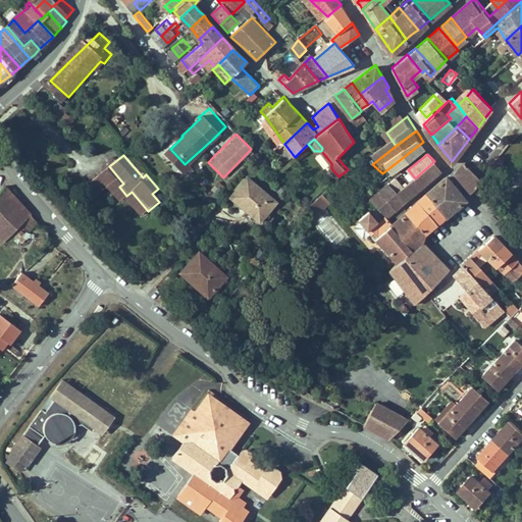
[(398,193),(405,201),(440,169),(434,161),(415,178),(398,193)]
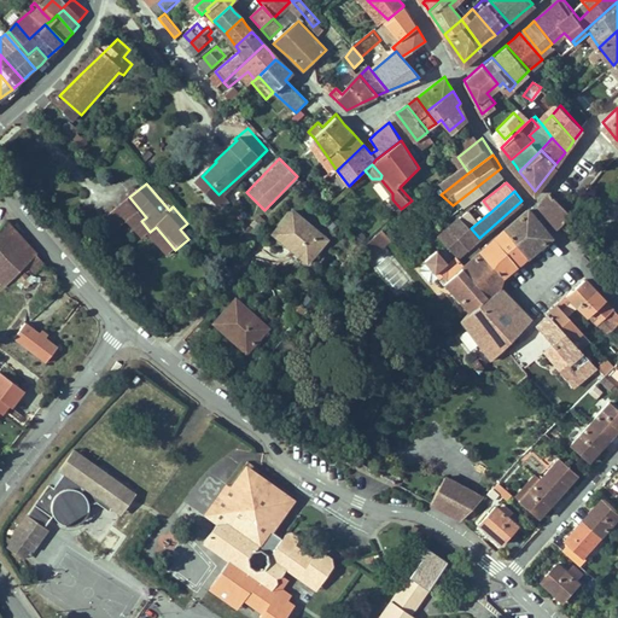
[(551,192),(541,204),(553,217),(560,227),(572,215),(551,192)]
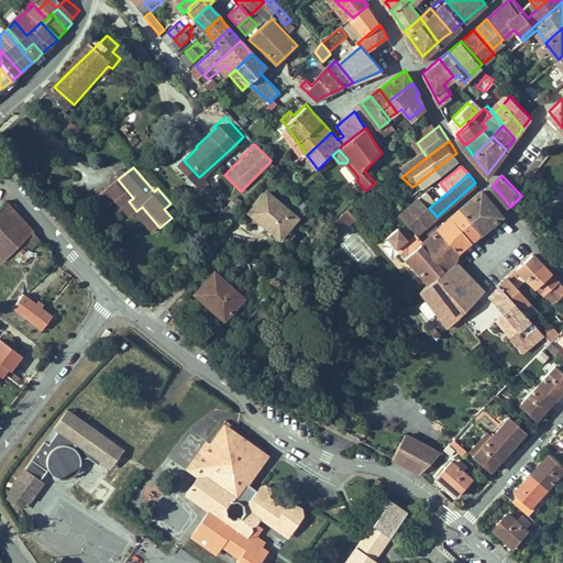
[(133,198),(118,179),(100,194),(111,207),(123,197),(129,201),(133,198)]
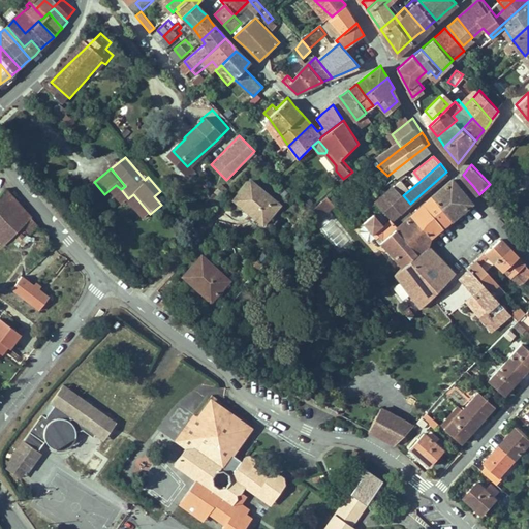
[(282,204),(253,178),(236,196),(265,222),(282,204)]
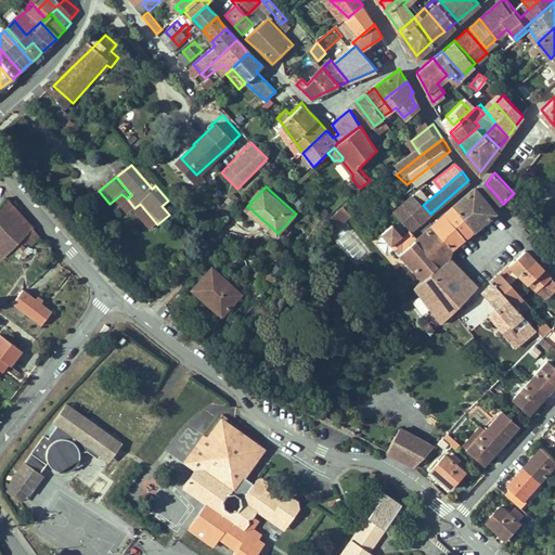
[(444,213),(464,240),(494,211),(486,202),(474,188),(444,213)]
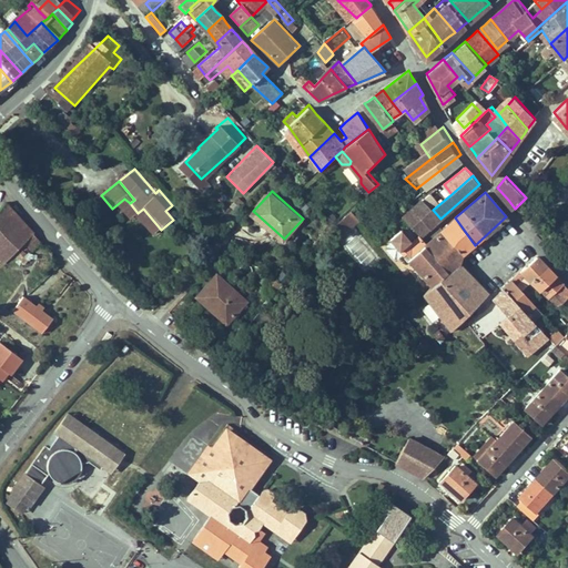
[(413,206),(421,215),(430,208),(423,199),(422,199),(413,206)]
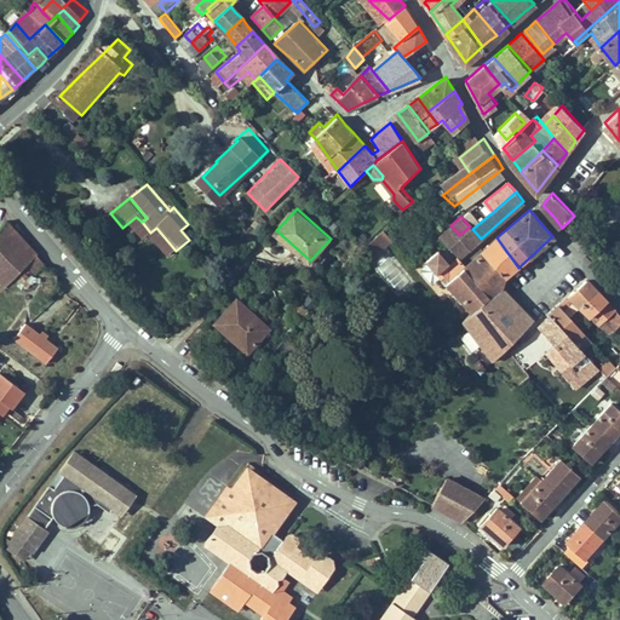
[(577,225),(573,222),(566,228),(569,231),(577,225)]
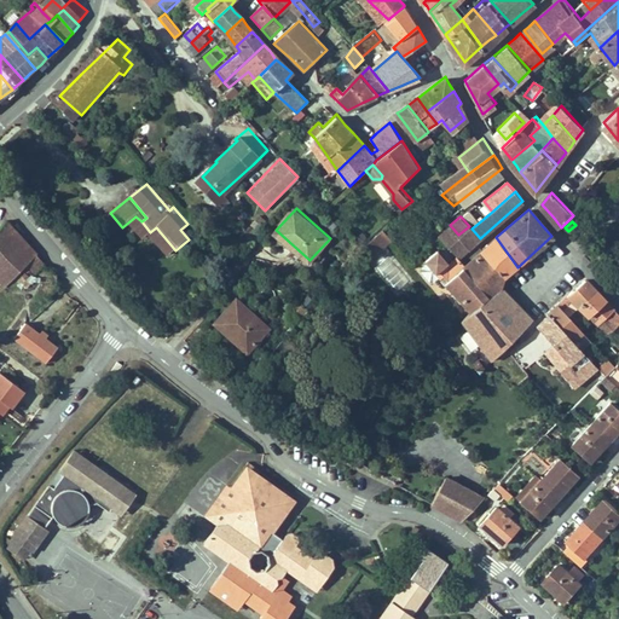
[(195,233),(187,224),(180,230),(189,239),(195,233)]
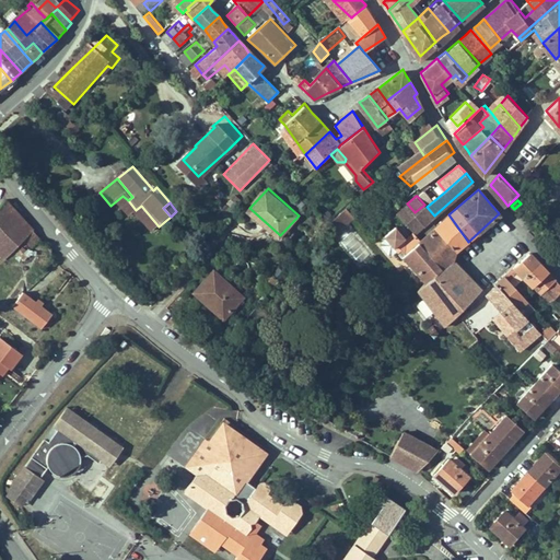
[(0,253),(10,263),(21,251),(32,236),(6,203),(0,210),(0,253)]
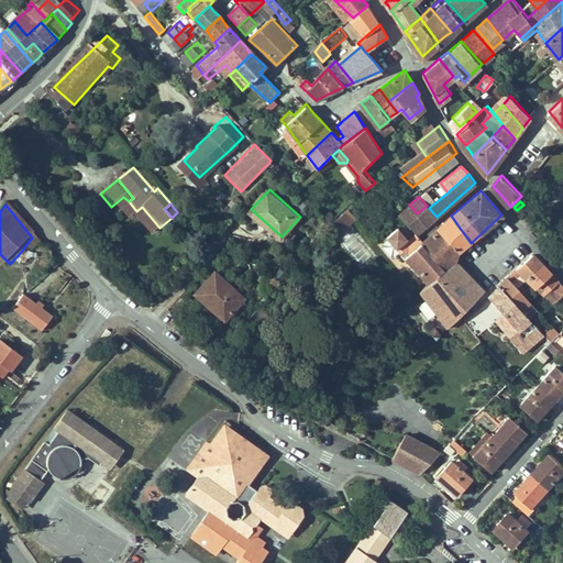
[(400,212),(419,233),(428,225),(417,213),(409,205),(400,212)]
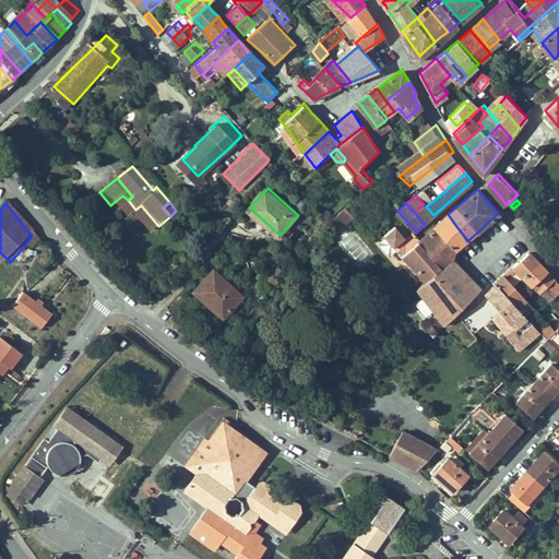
[(424,204),(414,212),(425,224),(433,215),(426,206),(424,204)]
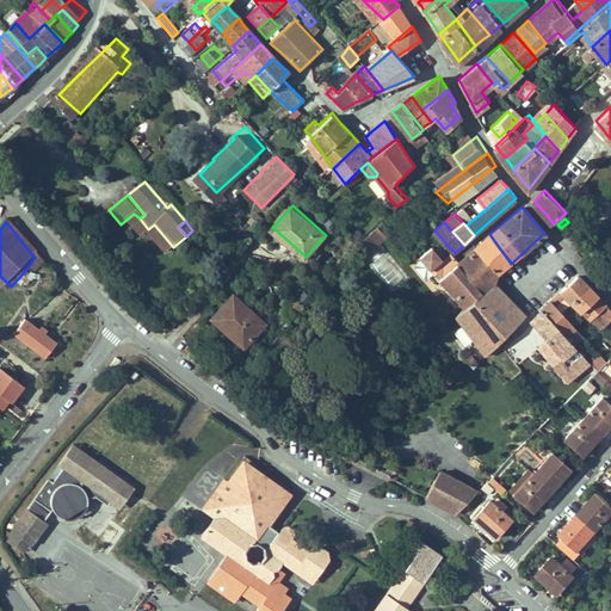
[(397,238),(389,227),(378,236),(383,241),(388,246),(397,238)]
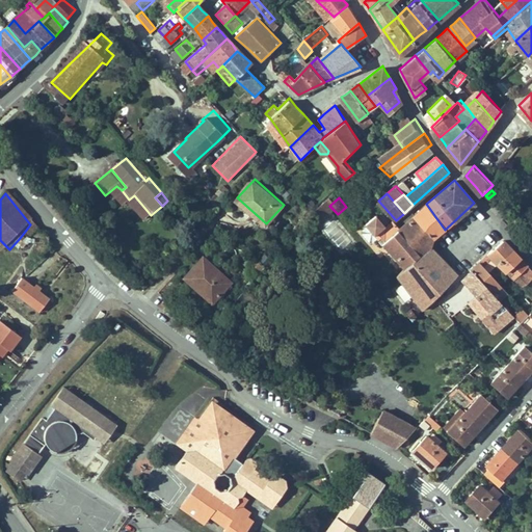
[(396,220),(378,201),(376,203),(393,221),(388,225),(376,213),(364,222),(401,272),(430,249),(427,245),(434,239),(414,215),(399,228),(394,222),(396,220)]
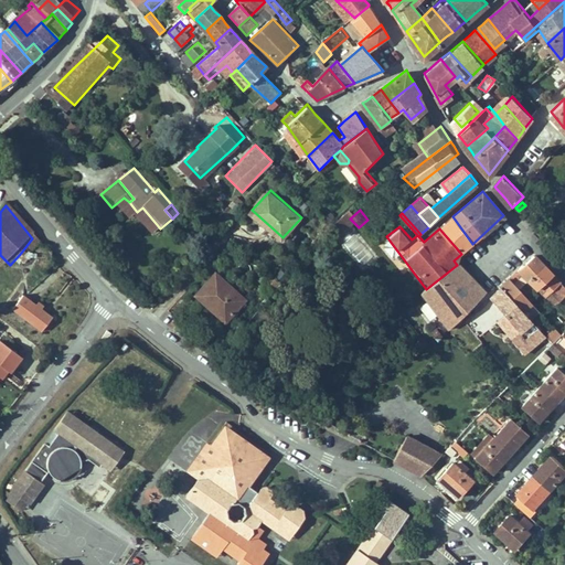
[(439,228),(461,254),(466,249),(472,244),(452,216),(439,228)]
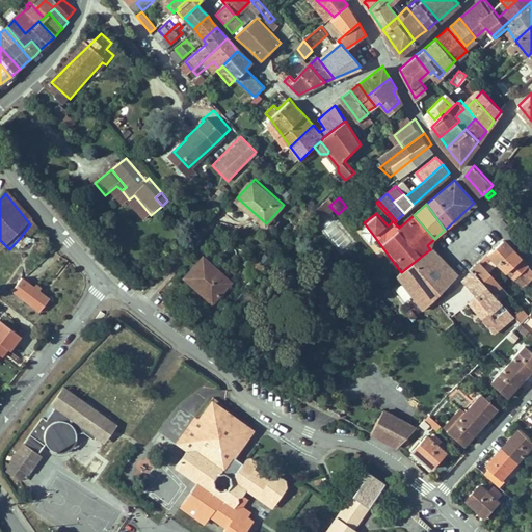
[(334,210),(329,206),(324,210),(327,215),(334,210)]
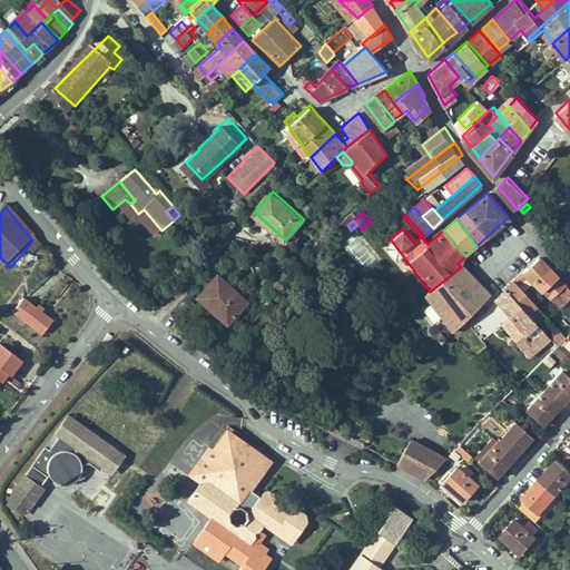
[(346,251),(369,267),(377,256),(355,239),(346,251)]
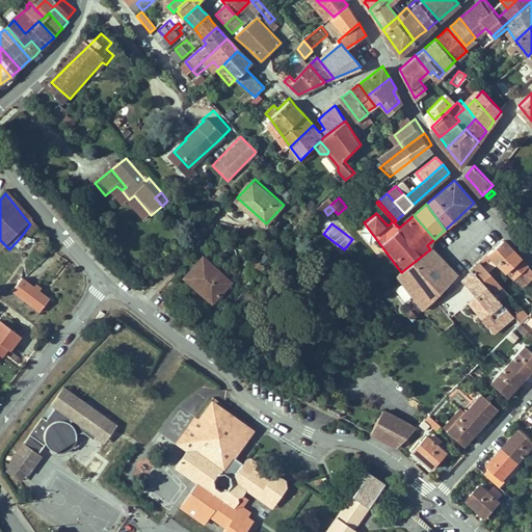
[(30,224),(20,238),(24,241),(33,230),(30,224)]
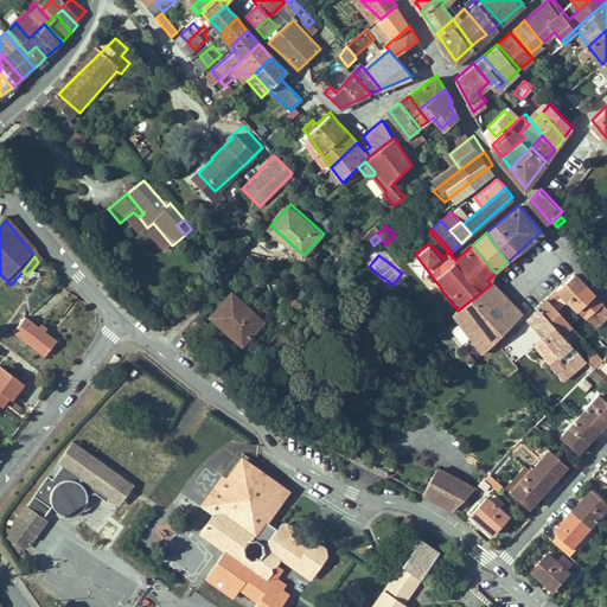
[(569,280),(562,287),(567,292),(574,300),(590,283),(580,270),(569,280)]
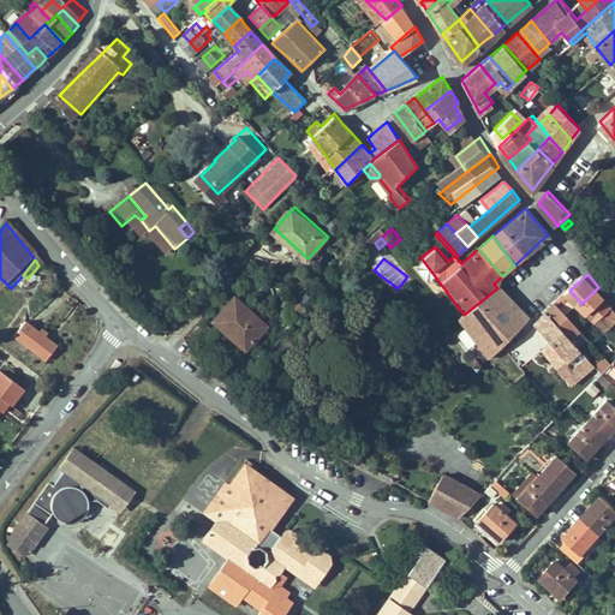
[(598,287),(581,304),(589,314),(597,305),(609,318),(611,316),(614,320),(614,327),(608,335),(614,341),(614,339),(614,306),(610,302),(604,294),(598,287)]
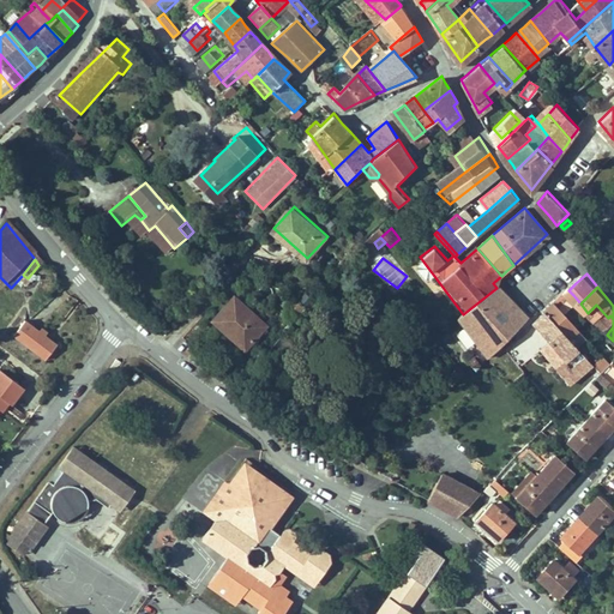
[(497,288),(463,314),(457,320),(487,360),(488,360),(527,319),(517,308),(501,324),(492,333),(483,324),(494,314),(510,302),(497,288)]
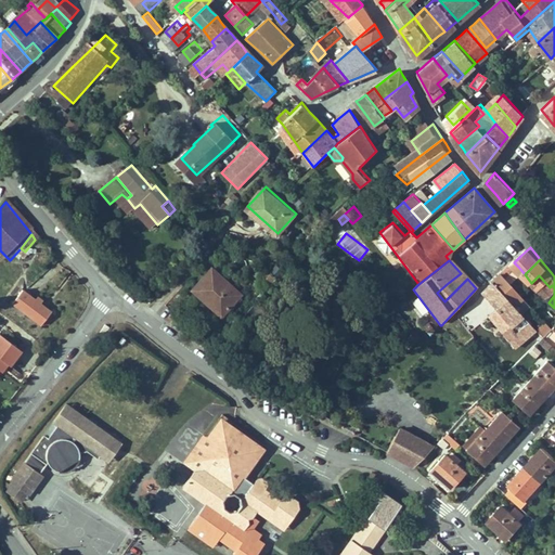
[(518,267),(514,262),(506,271),(510,275),(518,267)]
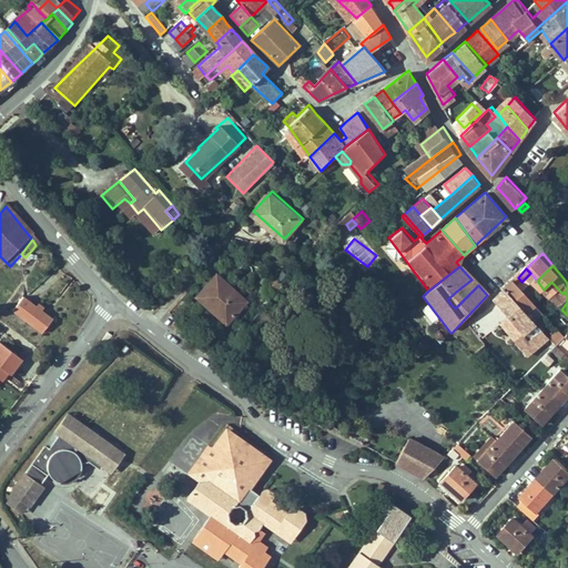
[(245,297),(216,270),(196,291),(224,318),(245,297)]
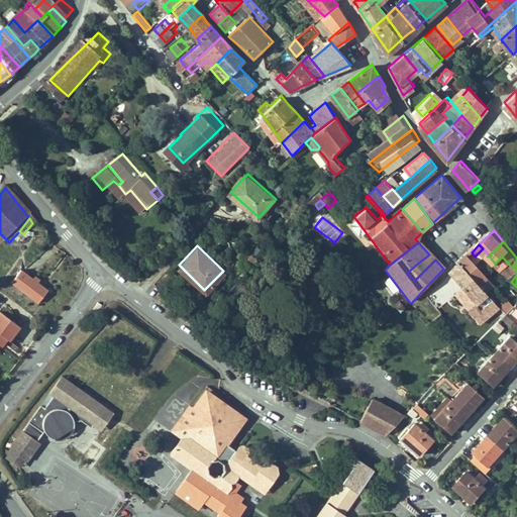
[(467,257),(462,262),(488,295),(497,286),(484,270),(472,252),(467,257)]
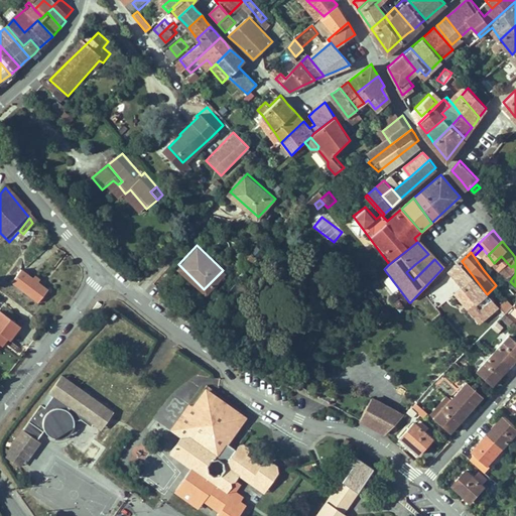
[(434,259),(428,254),(415,264),(406,272),(413,280),(421,272),(434,259)]
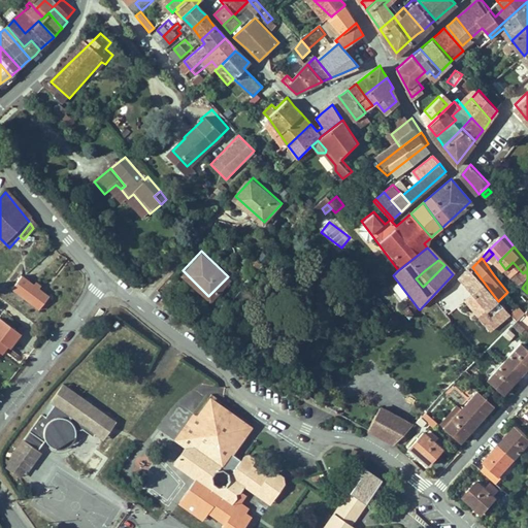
[(513,262),(505,269),(522,288),(527,281),(527,274),(525,271),(523,273),(513,262)]
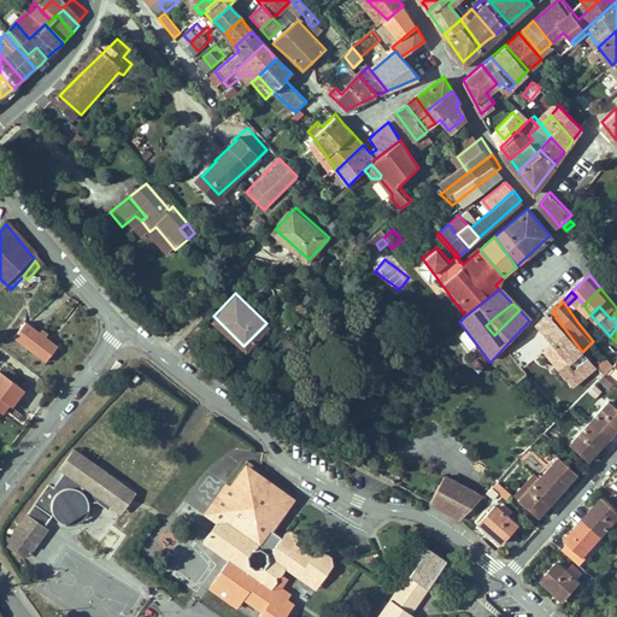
[(582,352),(552,312),(546,318),(541,323),(576,372),(588,359),(582,352)]
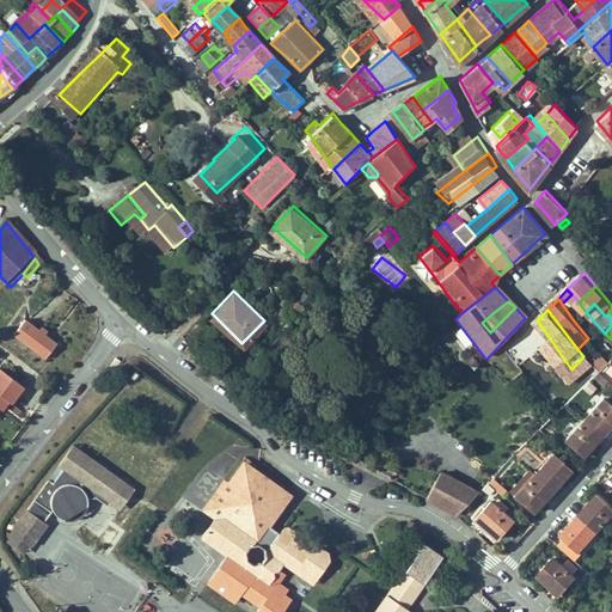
[(57,350),(25,326),(14,341),(47,366),(57,350)]
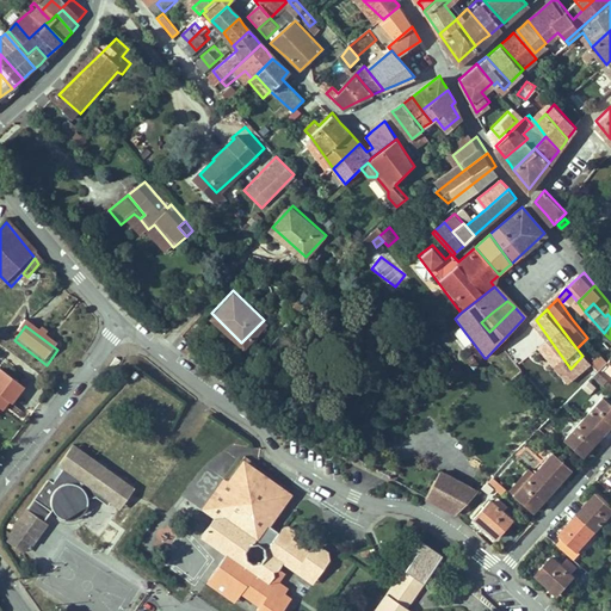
[(473,356),(469,351),(460,359),(467,366),(473,362),(469,358),(473,356)]
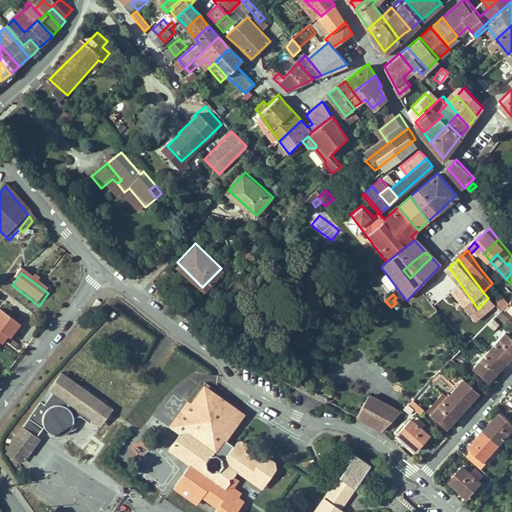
[(494,304),(500,310),(508,301),(502,296),(494,304)]
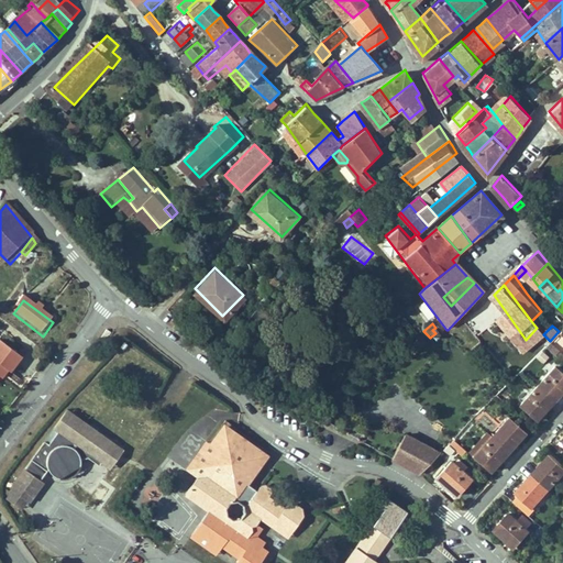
[(417,340),(408,350),(412,355),(422,345),(417,340)]
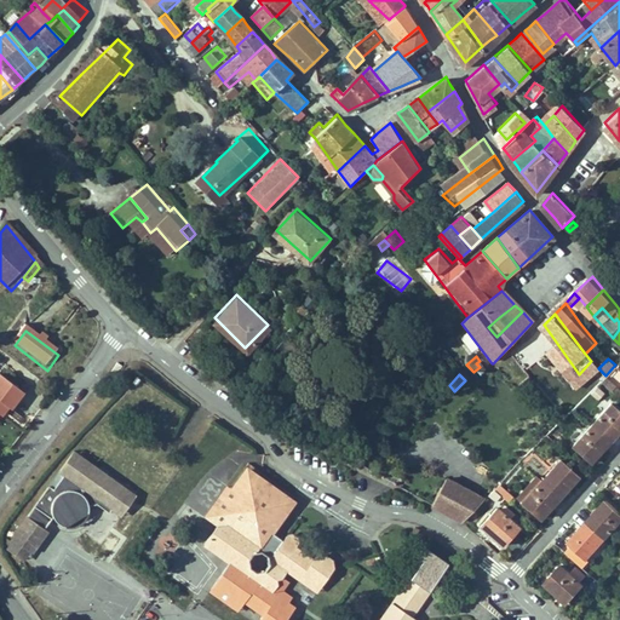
[(24,400),(1,383),(0,383),(0,419),(5,413),(11,418),(16,412),(24,400)]
